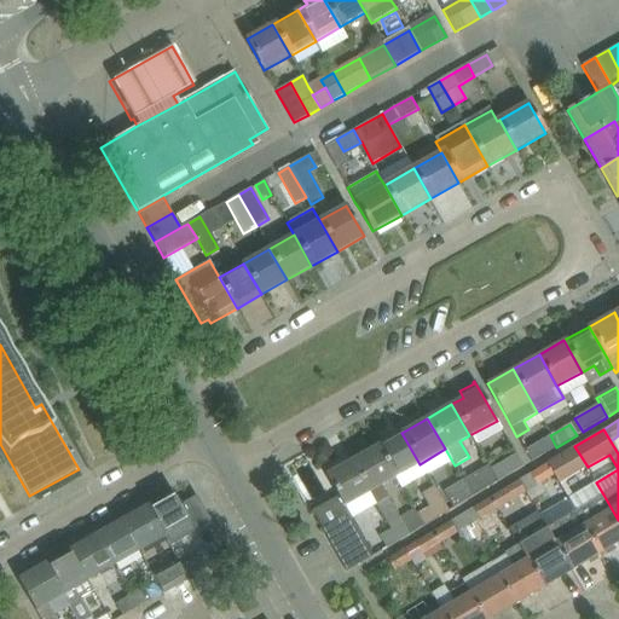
[(395,478),(420,464),(401,433),(376,446),(395,478)]
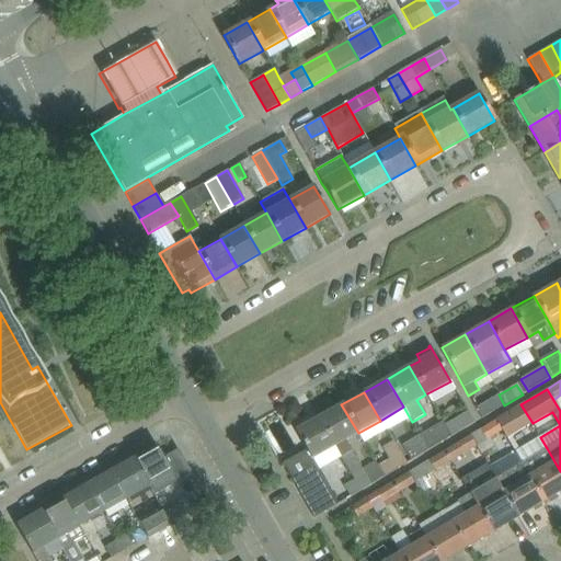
[(504,405),(499,395),(476,408),(482,419),(504,405)]
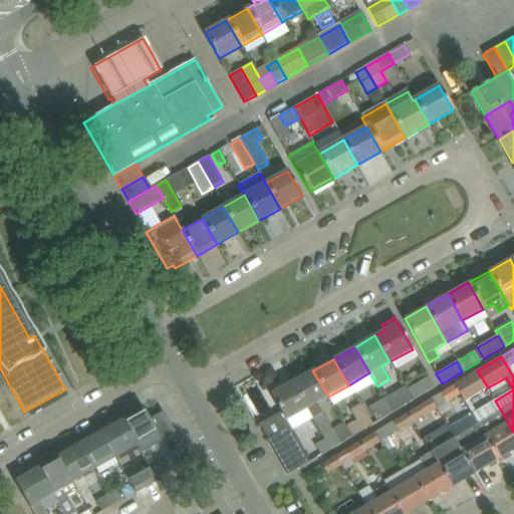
[(328,397),(312,370),(291,382),(306,409),(324,440),(330,450),(340,444),(333,430),(331,431),(316,404),(328,397)]
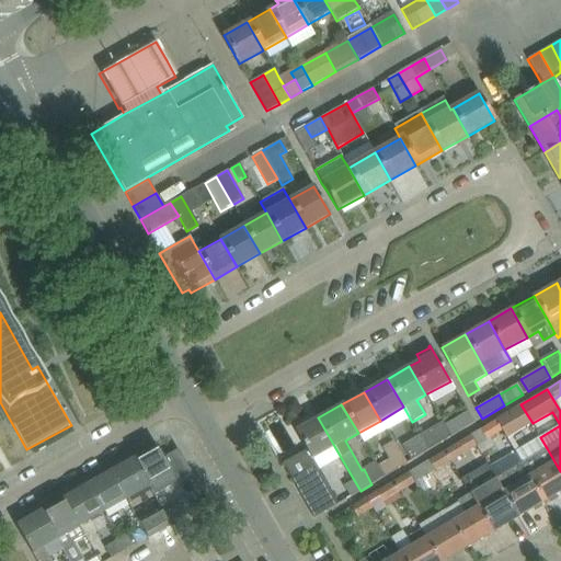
[(533,423),(521,404),(495,420),(502,432),(506,439),(533,423)]
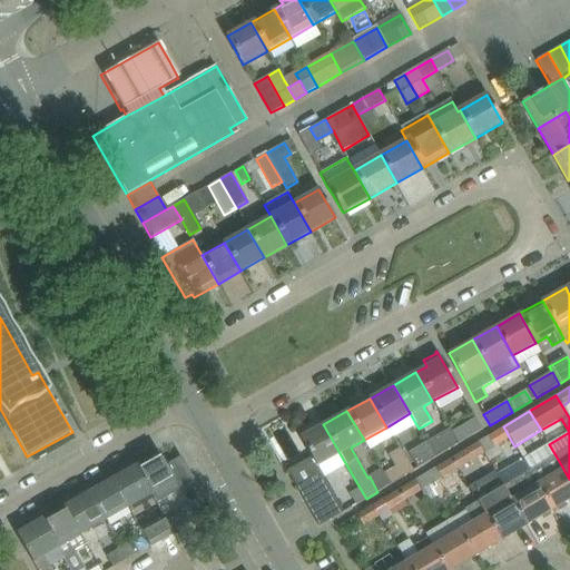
[(458,444),(482,430),(474,418),(452,431),(450,429),(449,429),(458,444)]
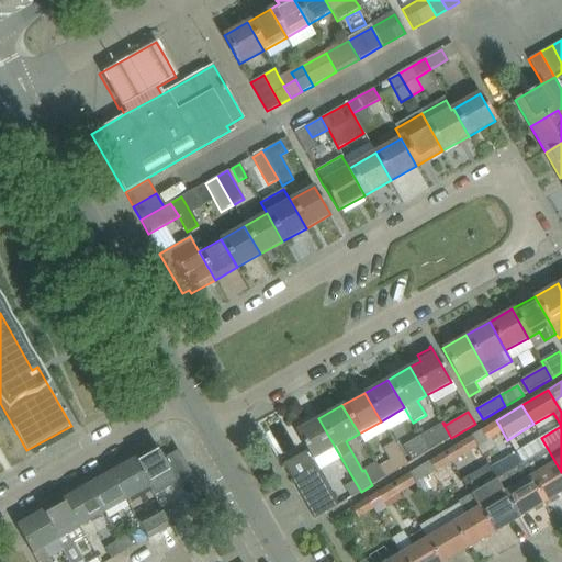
[(283,464),(314,519),(338,505),(313,460),(335,447),(318,418),(295,431),(306,451),(283,464)]
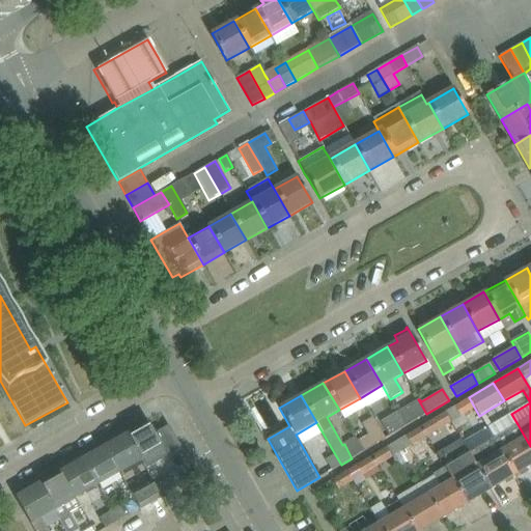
[(445,412),(451,422),(456,430),(469,423),(464,415),(475,409),(469,397),(445,412)]
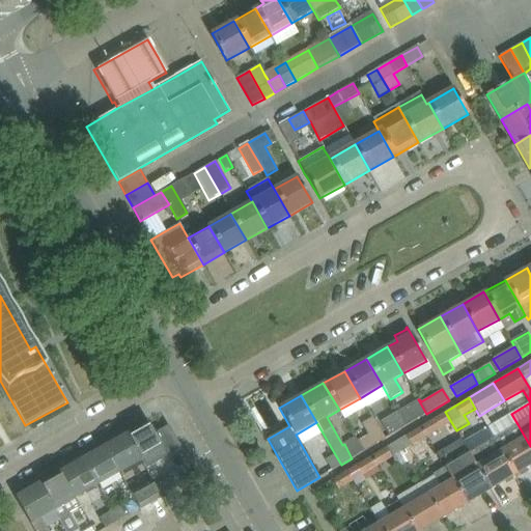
[(426,414),(418,399),(397,412),(406,426),(426,414)]
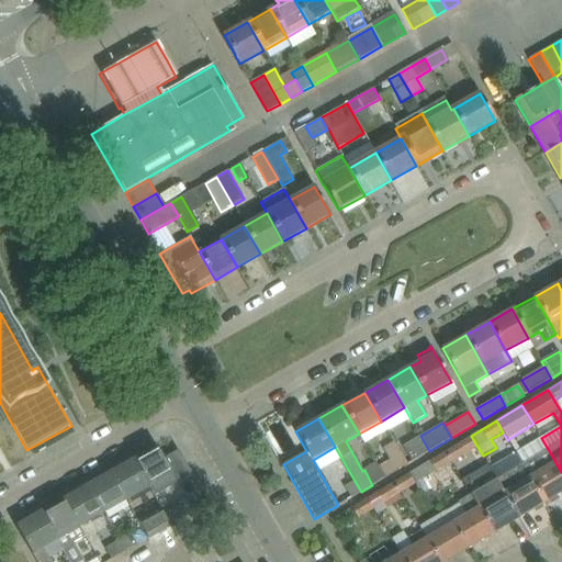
[(429,451),(420,436),(404,446),(413,461),(429,451)]
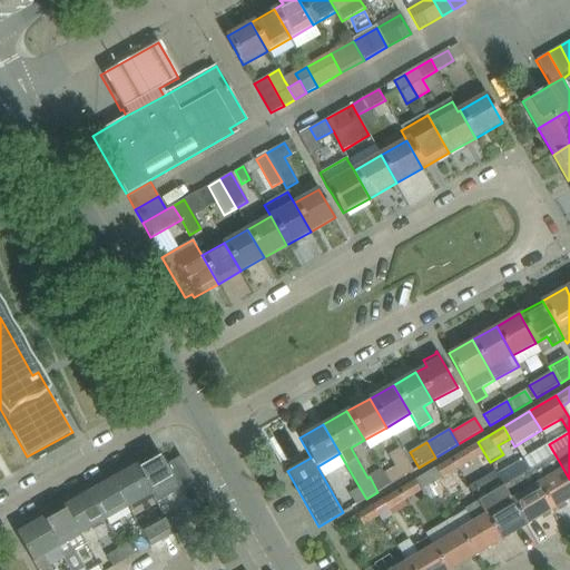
[(478,442),(451,458),(458,470),(484,453),(478,442)]
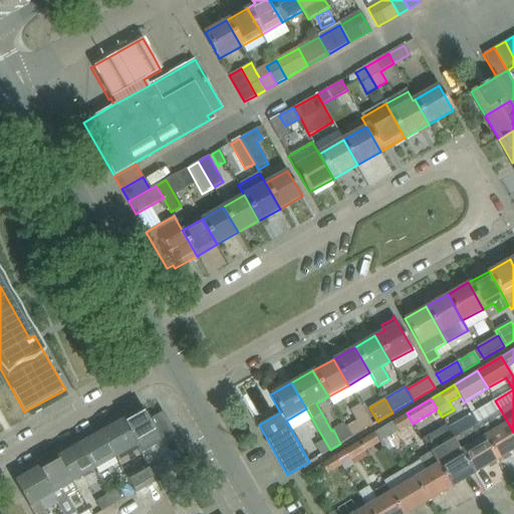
[(495,401),(471,415),(477,425),(498,460),(513,450),(513,432),(501,411),(495,401)]
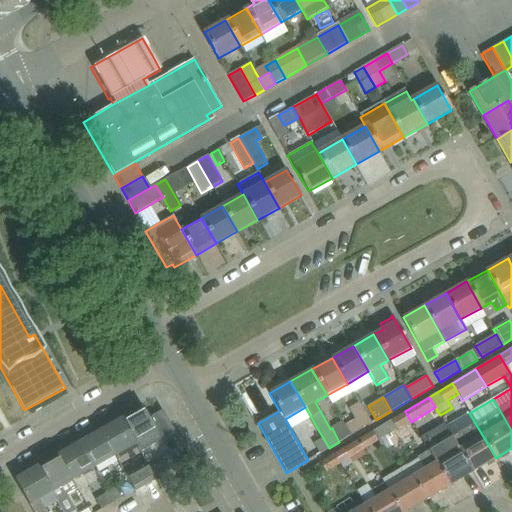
[(354,418),(344,424),(351,435),(371,423),(359,402),(348,408),(354,418)]
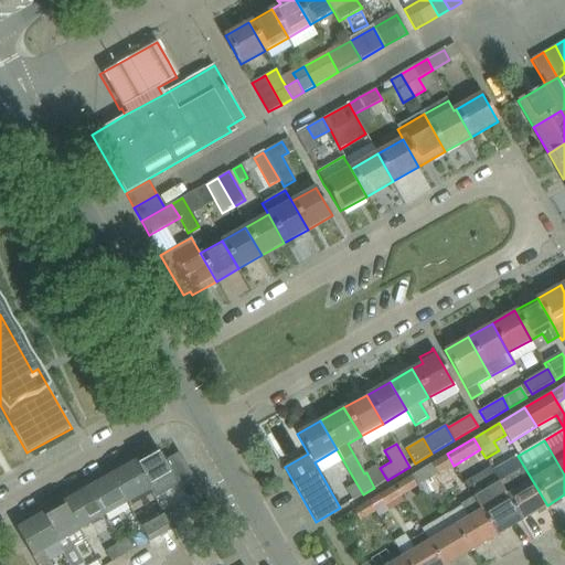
[(158,448),(134,462),(149,490),(153,498),(192,476),(179,452),(164,460),(158,448)]
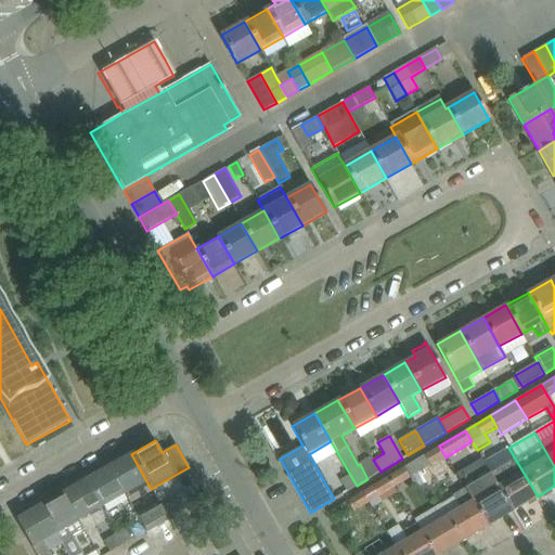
[(429,467),(446,457),(439,446),(423,455),(429,467)]
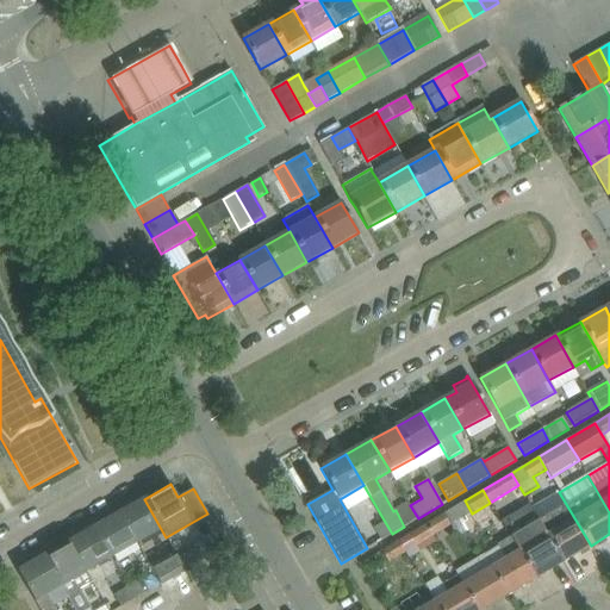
[(144,499),(119,512),(137,543),(161,529),(144,499)]
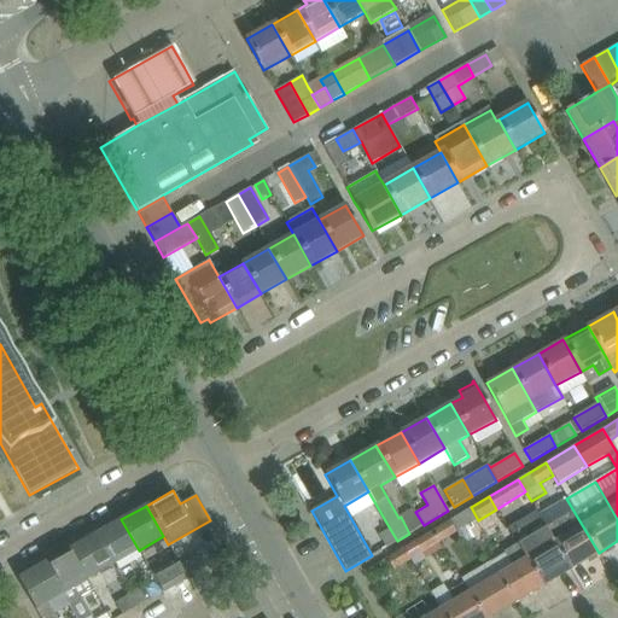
[(546,528),(571,570),(599,553),(573,511),(546,528)]
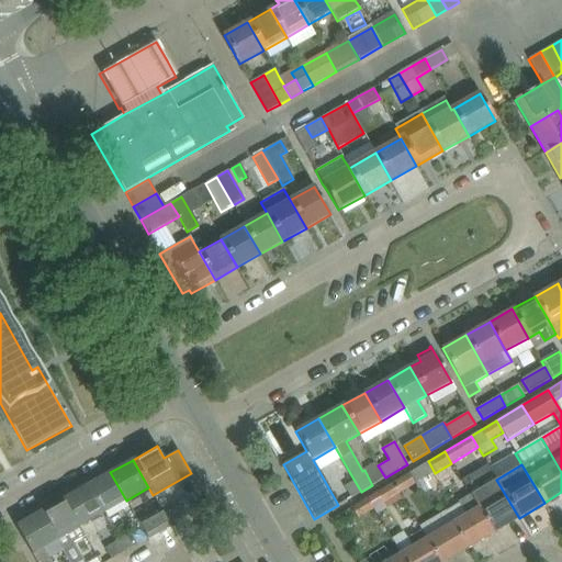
[(87,485),(103,514),(126,501),(110,472),(87,485)]
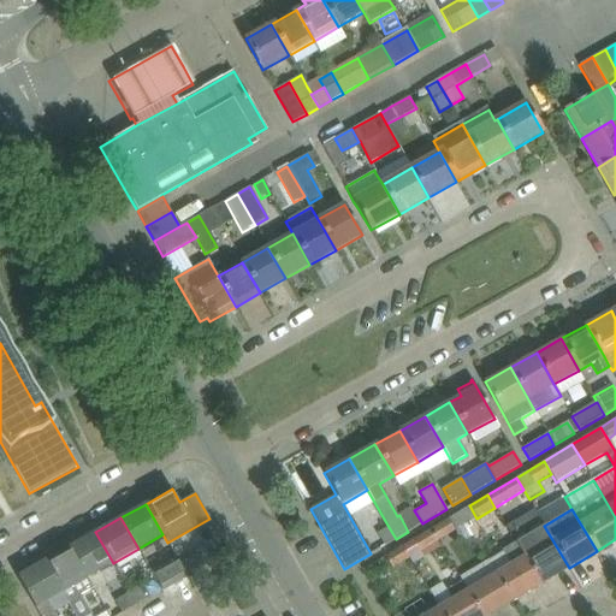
[(437,542),(455,531),(448,519),(430,528),(437,542)]
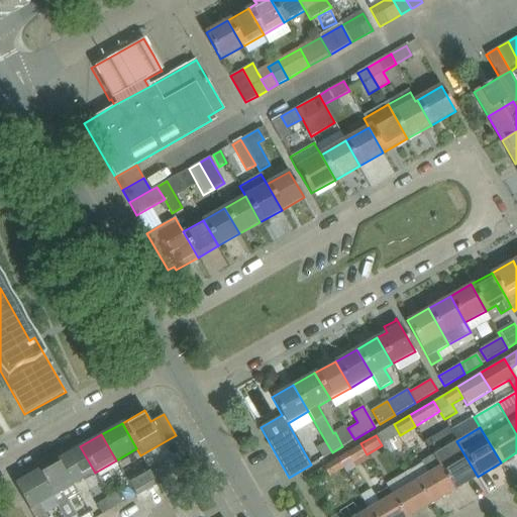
[(456,441),(432,455),(453,491),(478,477),(456,441)]
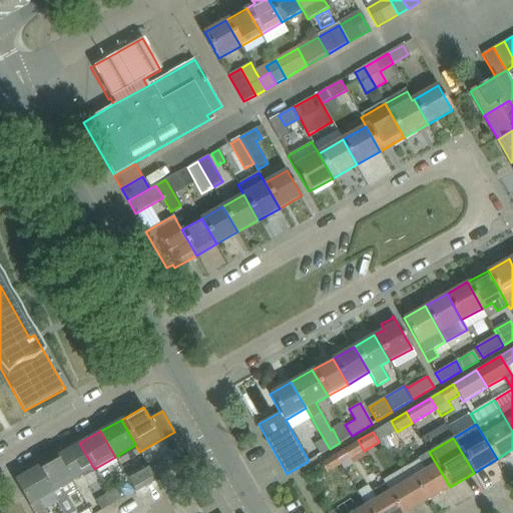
[(320,455),(330,449),(324,439),(314,445),(320,455)]
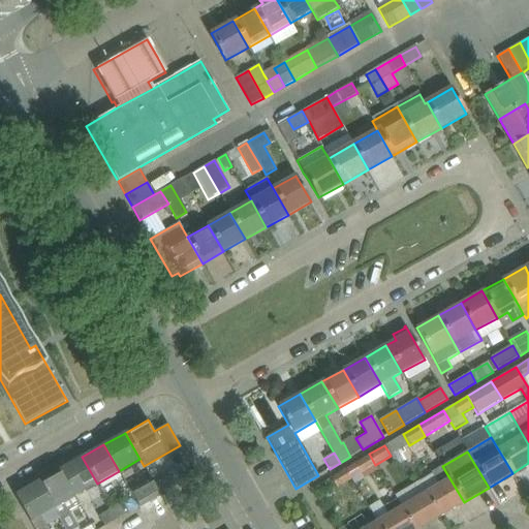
[(361,473),(375,465),(369,454),(354,463),(361,473)]
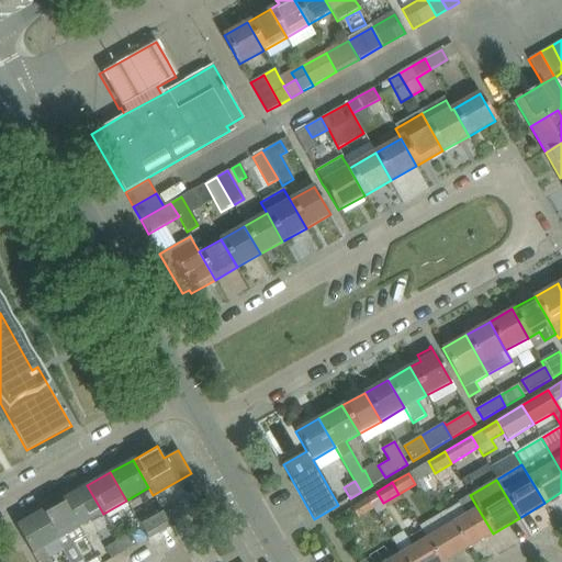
[(79,528),(103,514),(87,485),(63,499),(79,528)]
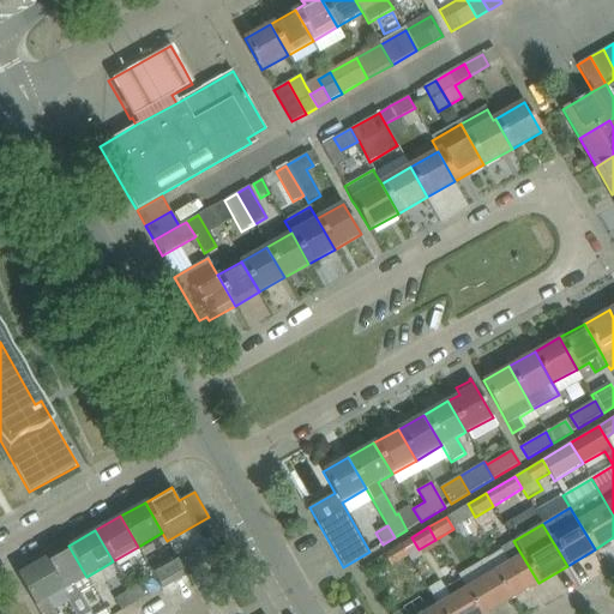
[(494,572),(510,600),(539,583),(513,541),(500,549),(509,563),(494,572)]
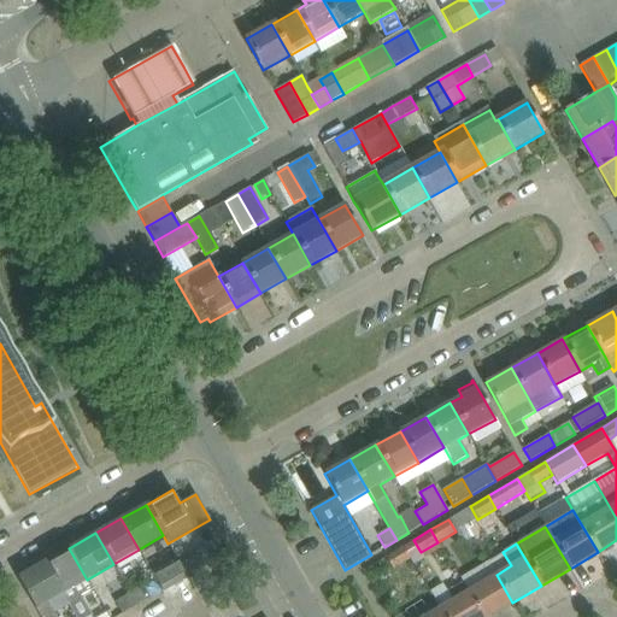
[(393,570),(411,559),(404,547),(386,557),(393,570)]
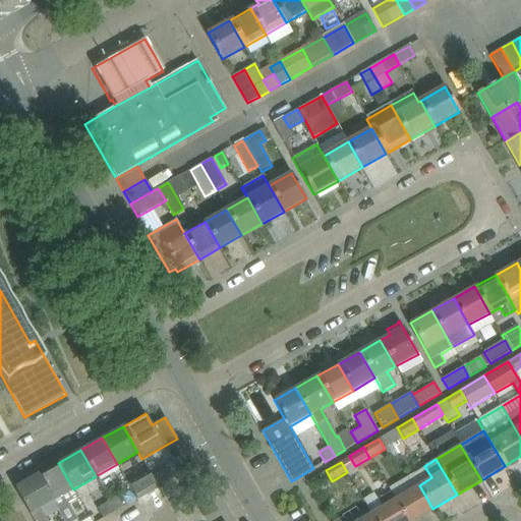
[(37,475),(52,502),(57,510),(78,498),(73,489),(58,463),(37,475)]
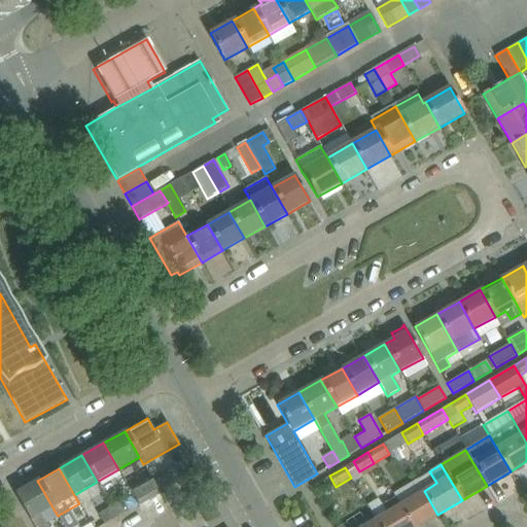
[(160,493),(182,480),(177,469),(153,484),(160,493)]
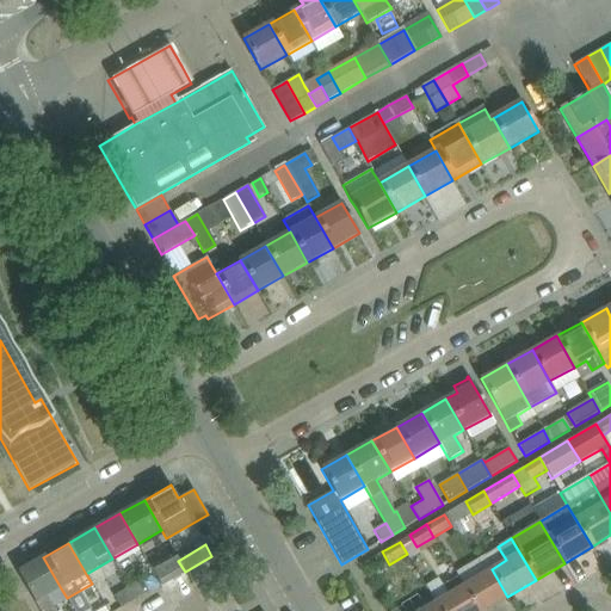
[(185,572),(178,561),(173,551),(149,566),(161,585),(185,572)]
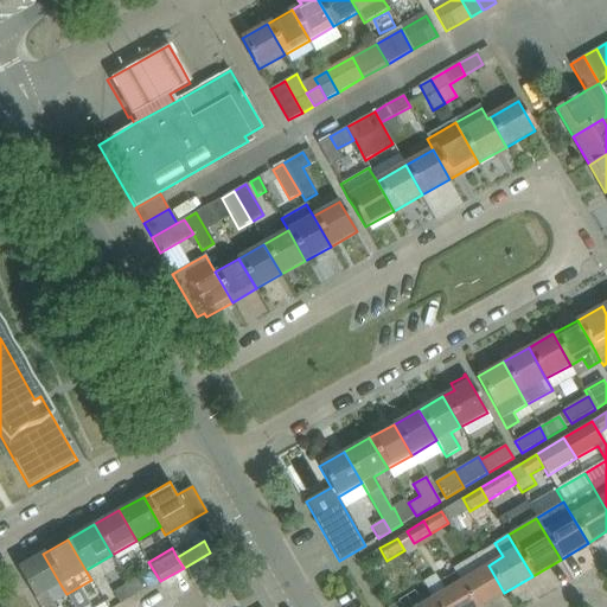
[(55,606),(48,592),(61,585),(43,554),(17,568),(39,606),(55,606)]
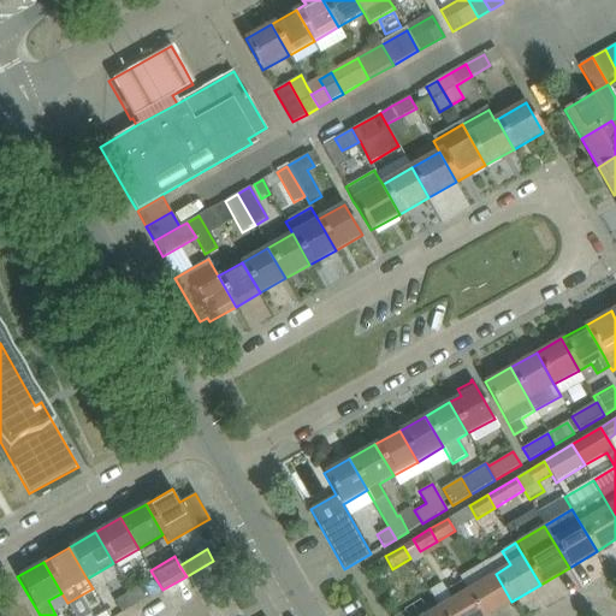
[(496,574),(467,591),(481,615),(487,615),(511,602),(496,574)]
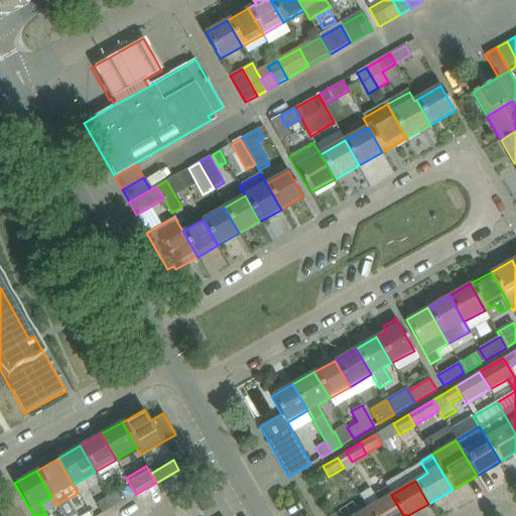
[(367,509),(371,515),(403,515),(391,495),(386,487),(374,494),(378,503),(367,509)]
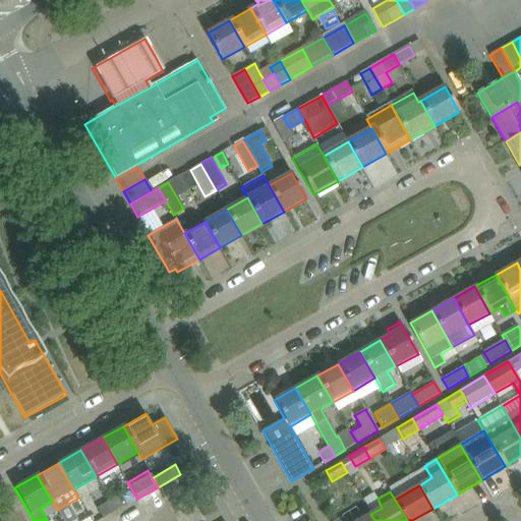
[(115,512),(127,505),(122,496),(110,503),(115,512)]
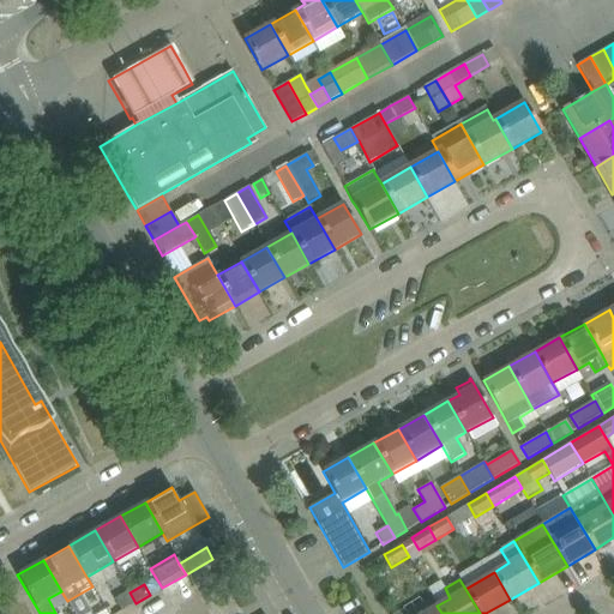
[(122,611),(136,603),(130,593),(116,600),(122,611)]
